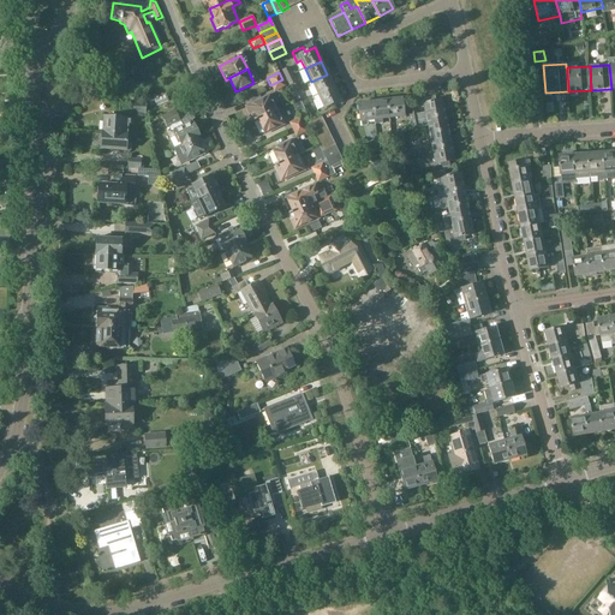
[(292,75),(286,78),(293,91),(297,89),(294,83),(296,83),(292,75)]
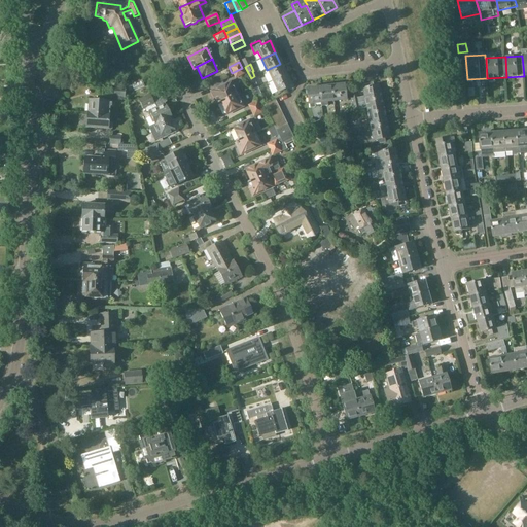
[(280,64),(267,70),(272,81),(286,74),(280,64)]
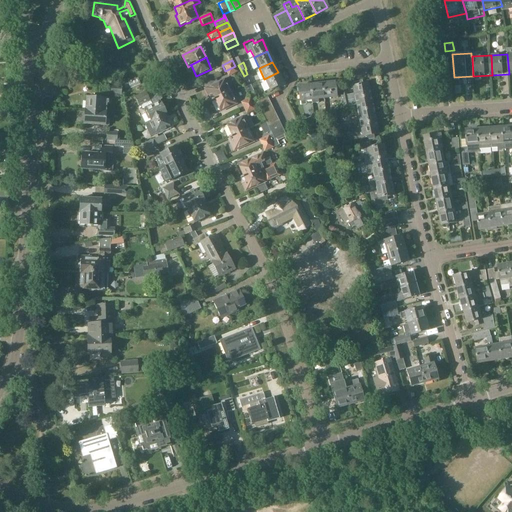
[(228,77),(238,72),(235,66),(225,71),(228,77)]
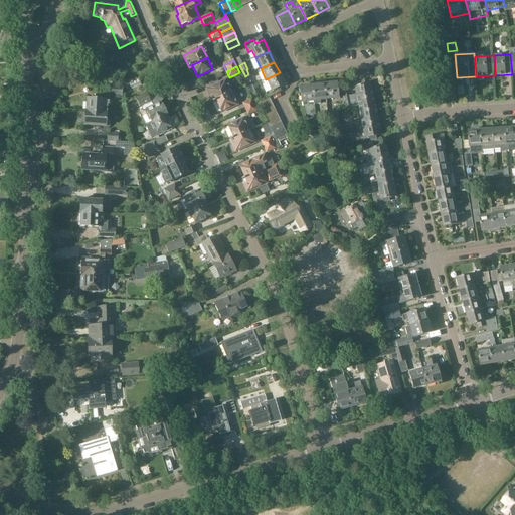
[(285,84),(280,72),(266,79),(272,91),(285,84)]
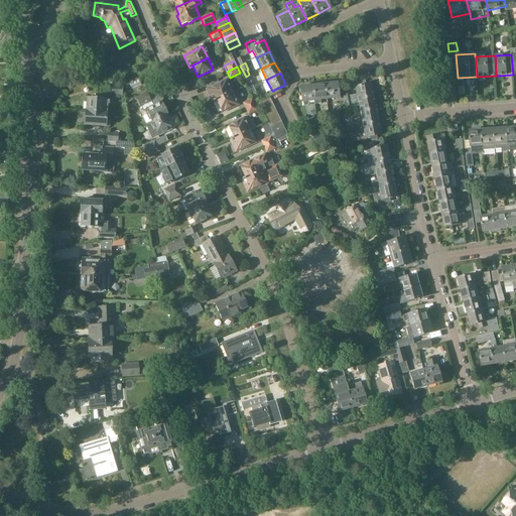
[(132,82),(133,84),(129,85),(131,90),(141,86),(139,79),(132,82)]
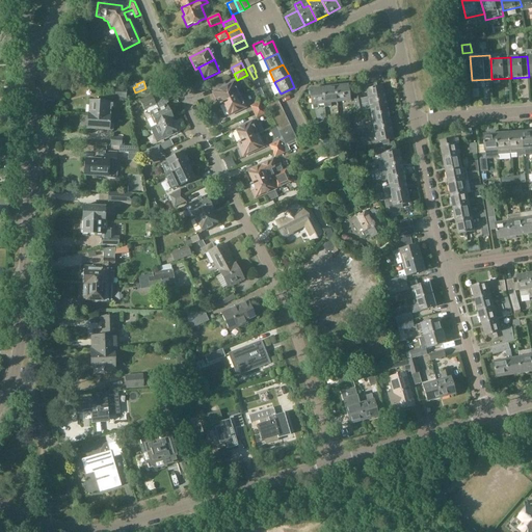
[(222,105),(222,104),(238,96),(233,84),(213,92),(219,106),(222,105)]
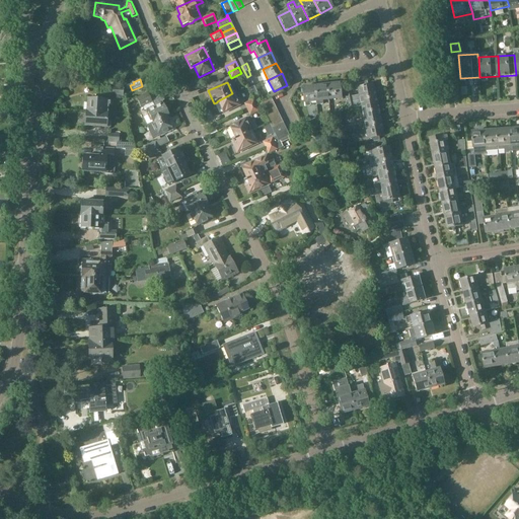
[(352,94),(345,95),(347,103),(361,101),(376,98),(373,84),(367,86),(367,82),(357,84),(359,95),(352,96),(352,94)]
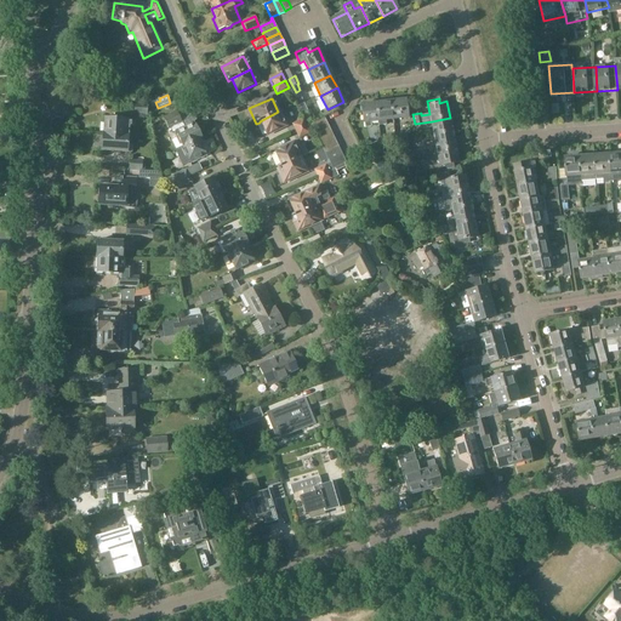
[(408,118),(405,101),(391,102),(392,120),(408,118)]
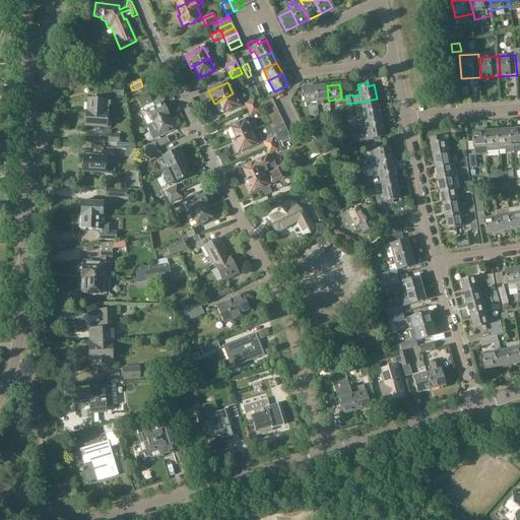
[(327,85),(315,86),(316,102),(317,106),(323,105),(323,101),(328,101),(327,85)]
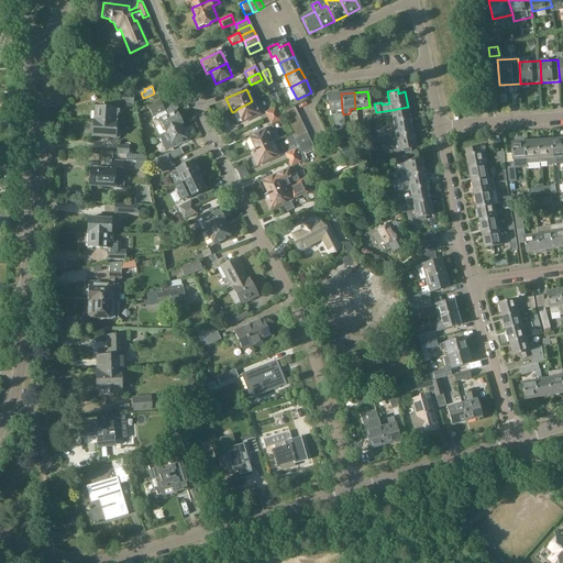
[(342,110),(341,94),(327,95),(329,111),(330,111),(331,117),(337,116),(335,111),(342,110)]
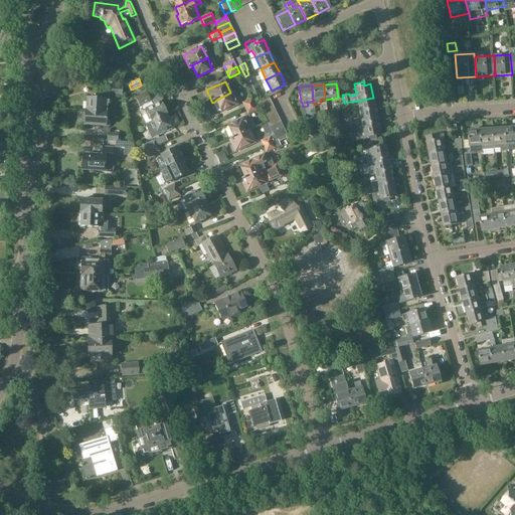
[(122,88),(112,87),(111,95),(122,96),(122,88)]
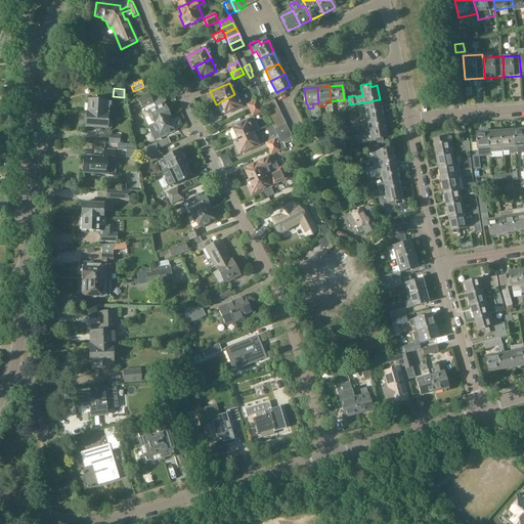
[(224,114),(241,106),(234,94),(219,102),(219,103),(224,114)]
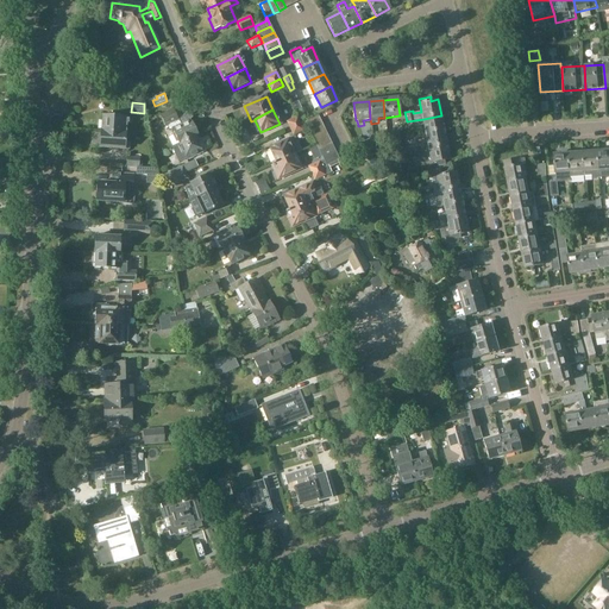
[(170,125),(179,144),(195,137),(198,136),(192,124),(189,125),(188,121),(180,126),(173,111),(161,117),(165,126),(170,125)]
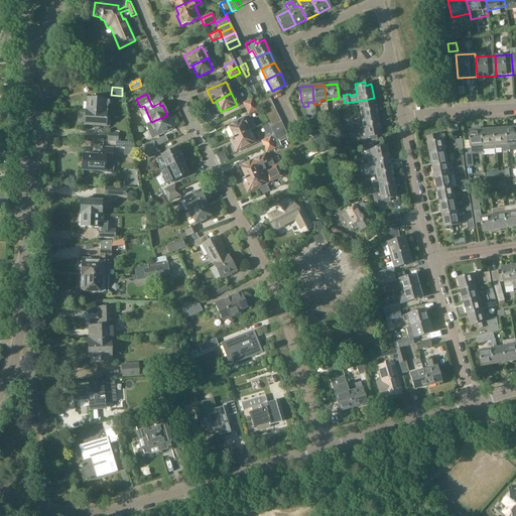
[(261,96),(253,100),(255,104),(257,109),(260,107),(258,104),(263,101),(261,96)]
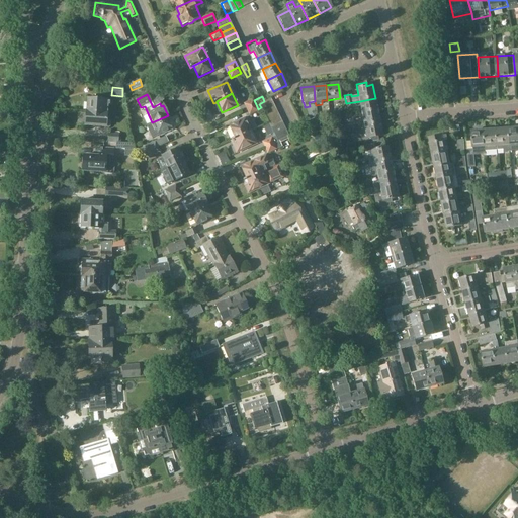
[(375,98),(360,101),(360,104),(362,113),(377,110),(375,98)]
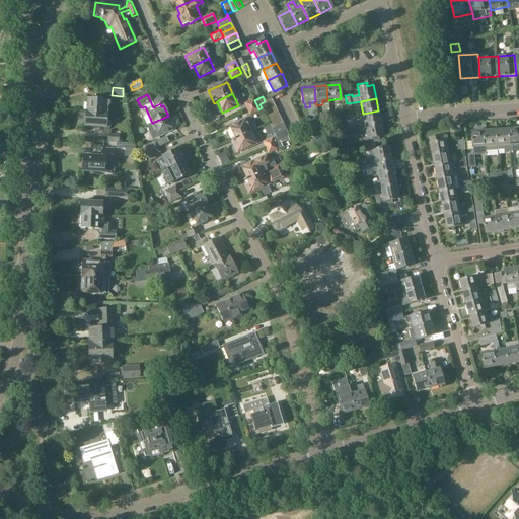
[(86,99),(85,113),(106,115),(107,107),(112,107),(113,101),(86,99)]
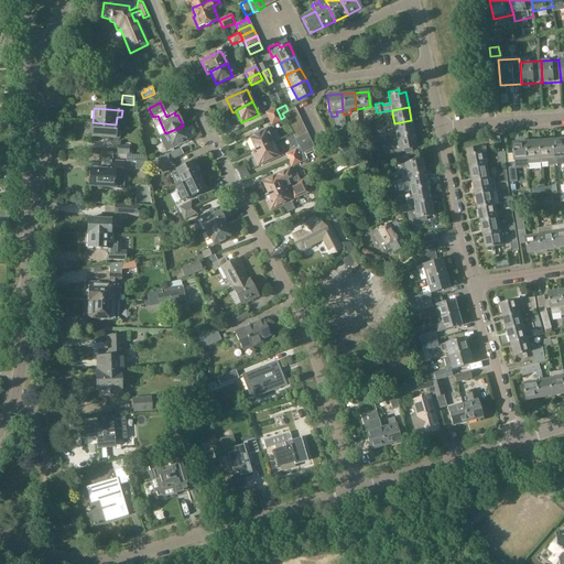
[(266,114),(268,120),(279,114),(277,109),(275,108),(266,114)]
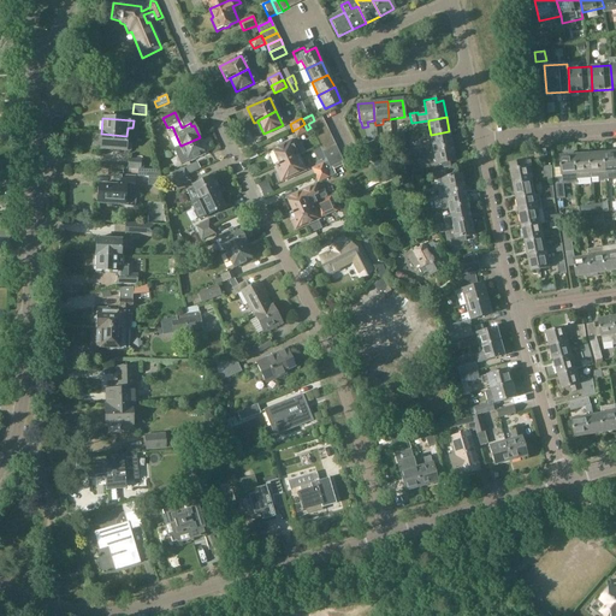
[(308,124),(311,128),(313,131),(325,125),(321,118),(314,120),(308,124)]
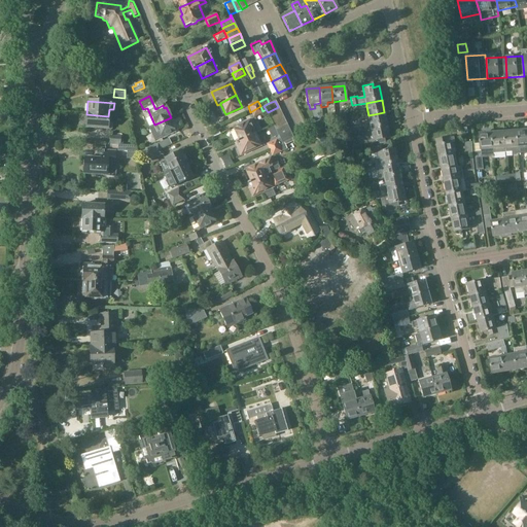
[(264,113),(262,111),(260,106),(250,112),(253,118),(264,113)]
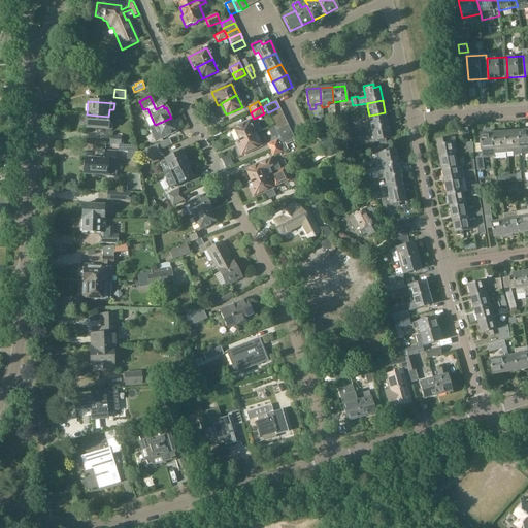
[(268,112),(270,119),(282,113),(278,107),(268,112)]
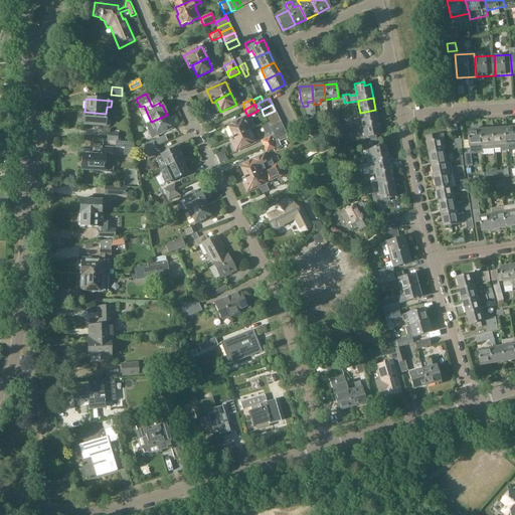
[(360,113),(363,126),(378,123),(375,110),(360,113)]
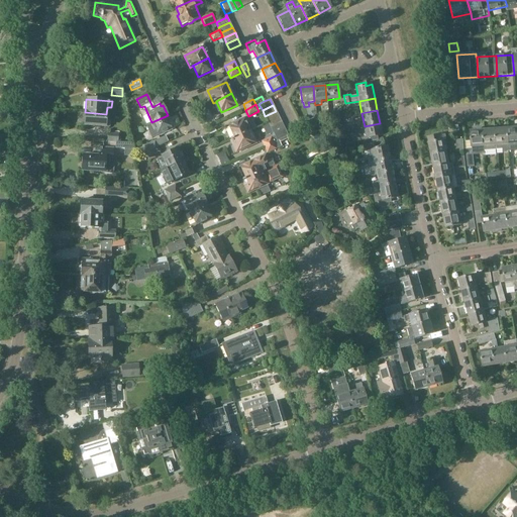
[(265,116),(268,122),(279,116),(276,111),(265,116)]
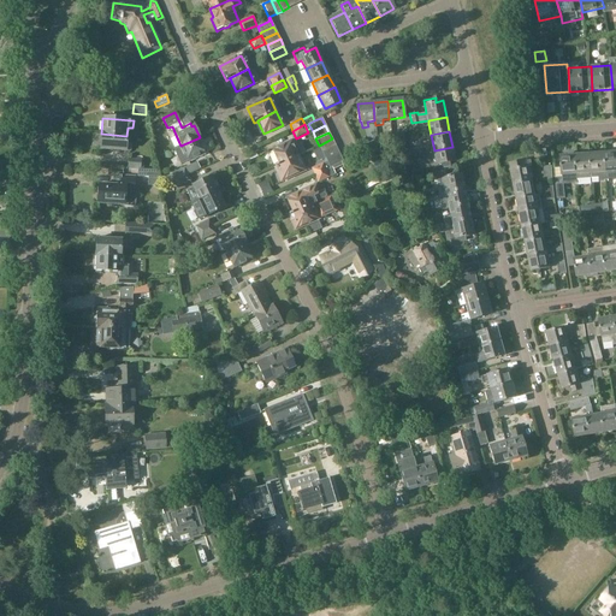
[(126,144),(126,136),(101,134),(100,149),(130,152),(130,144),(126,144)]
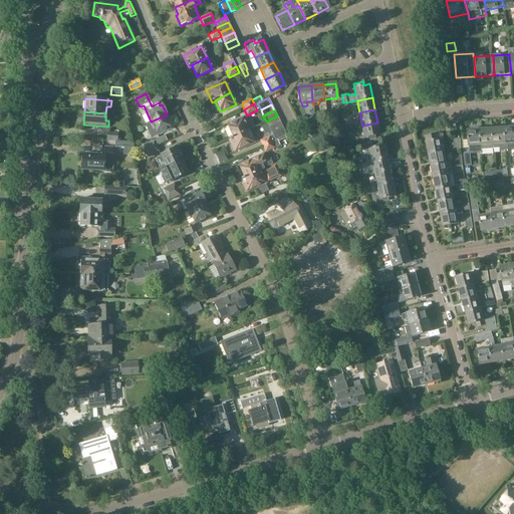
[(321,114),(315,116),(316,122),(323,119),(321,114)]
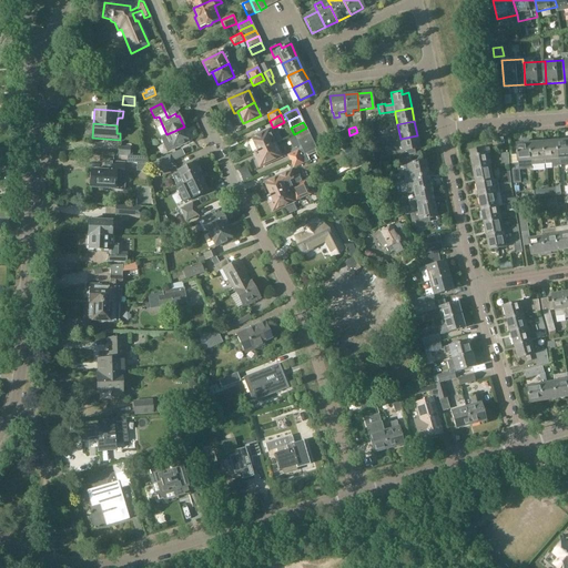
[(160,138),(163,145),(171,142),(174,149),(189,142),(182,128),(166,134),(160,138)]
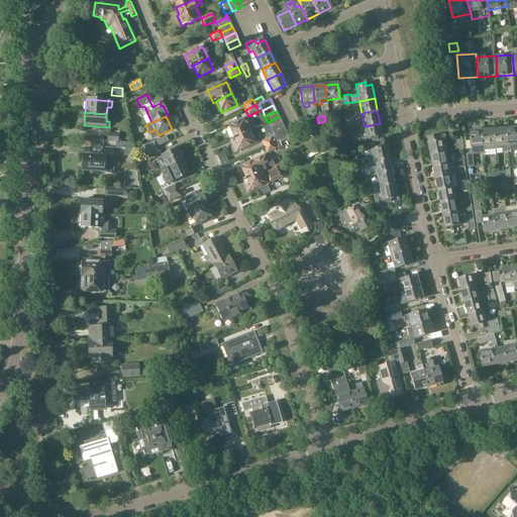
[(268,122),(271,129),(282,124),(279,116),(268,122)]
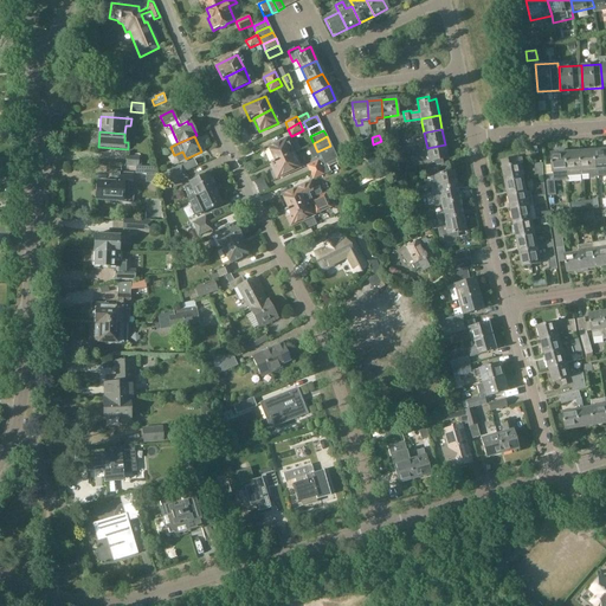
[(365,141),(353,146),(355,153),(373,144),(372,137),(365,141)]
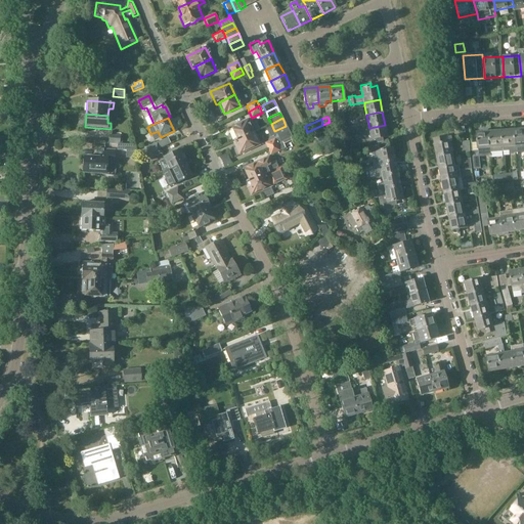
[(231,129),(236,139),(237,140),(253,133),(260,130),(256,122),(249,125),(248,122),(231,129)]
